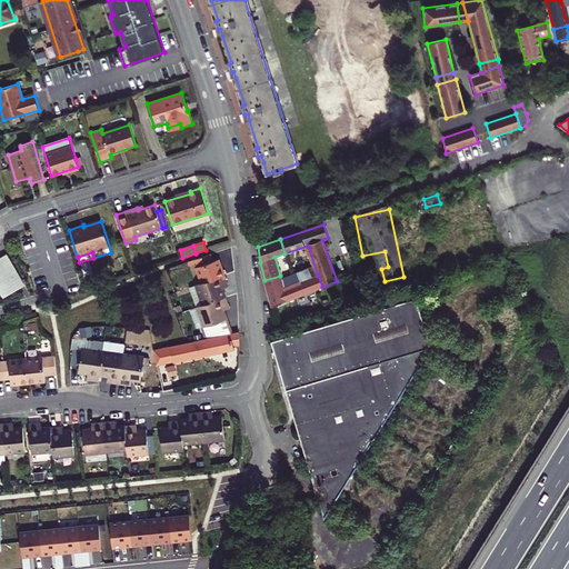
[(7,255),(0,258),(0,291),(3,298),(25,286),(7,255)]
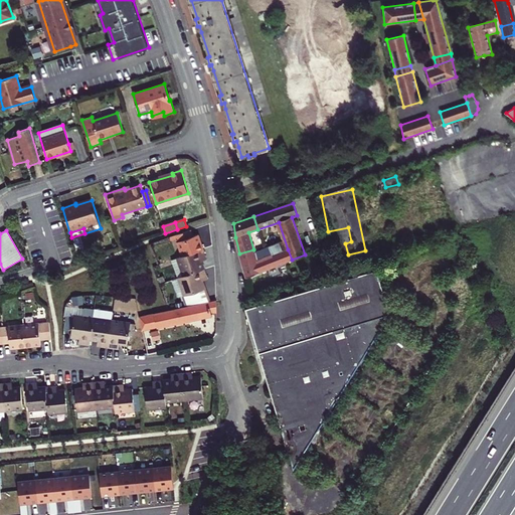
[(193,236),(191,230),(175,235),(176,239),(182,256),(203,249),(198,234),(193,236)]
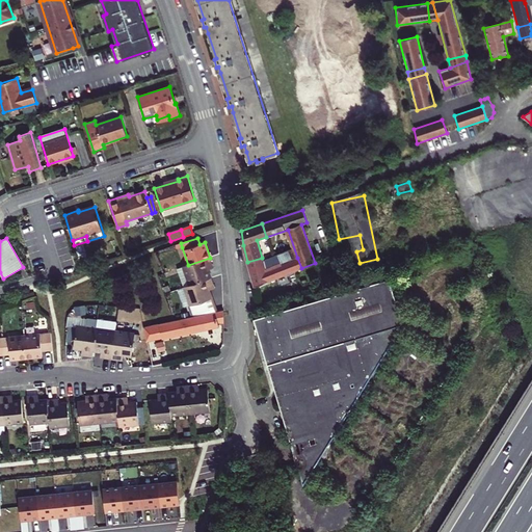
[(262,258),(247,262),(255,287),(301,268),(297,258),(292,260),(288,250),(262,262),(262,258)]
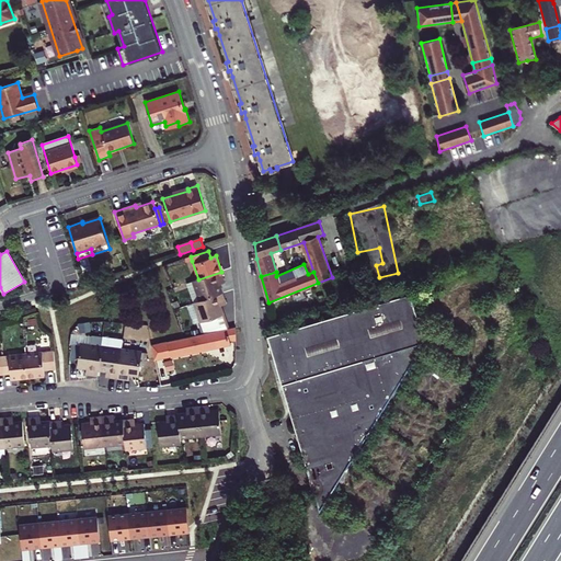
[(198,279),(193,282),(199,300),(222,293),(220,284),(218,281),(224,278),(221,272),(198,279)]
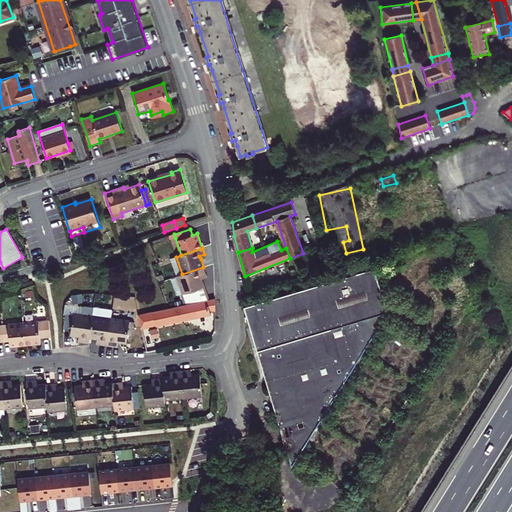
[(349,254),(351,261),(369,255),(367,249),(349,254)]
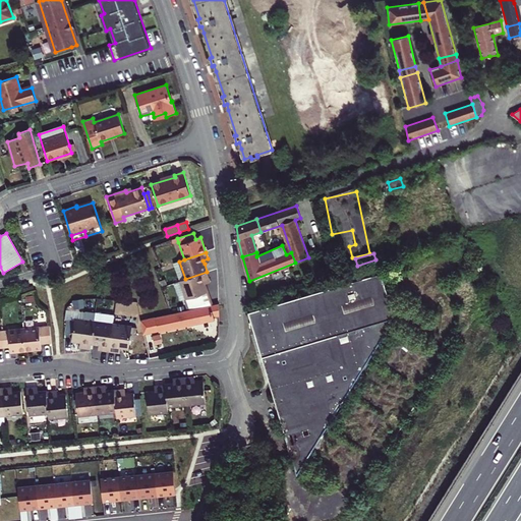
[(321,280),(340,273),(337,266),(317,273),(321,280)]
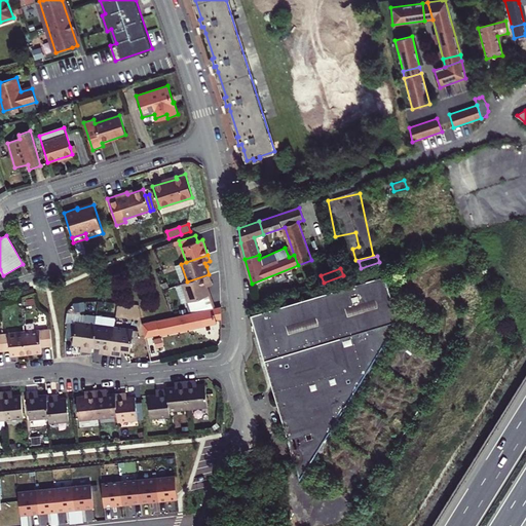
[(205,283),(211,282),(209,274),(187,282),(182,284),(191,313),(215,308),(207,287),(205,283)]
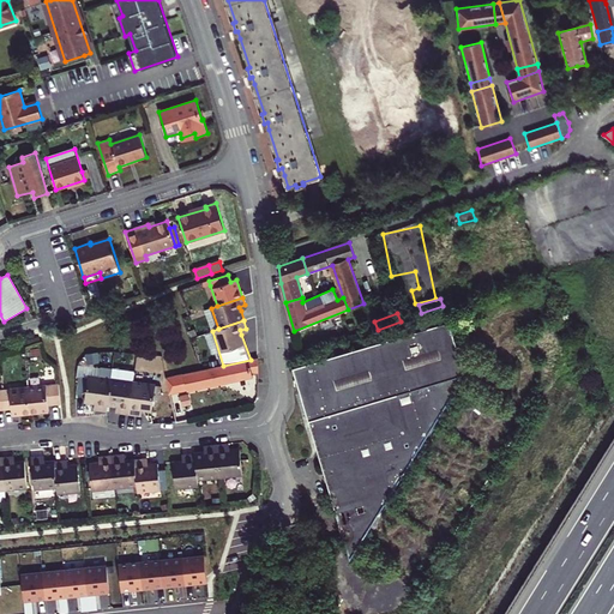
[(344,542),(365,536),(465,374),(450,321),(293,367),(344,542)]
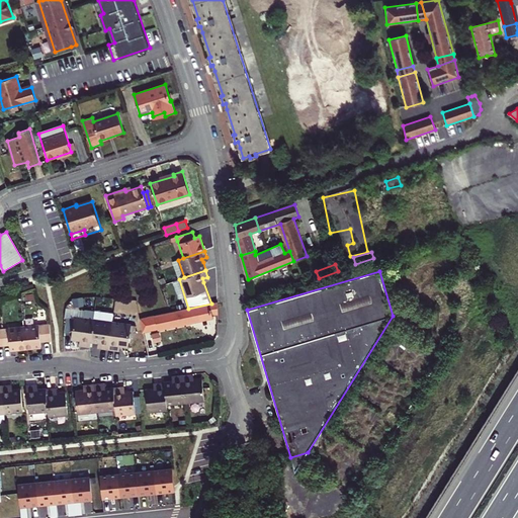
[(188,309),(139,319),(143,332),(158,329),(158,330),(213,318),(212,315),(219,315),(218,301),(211,304),(188,309)]
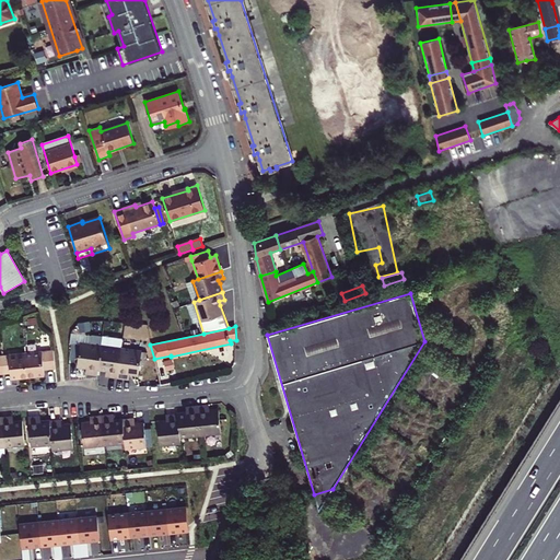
[(80,343),(79,359),(78,368),(86,368),(91,369),(90,374),(97,375),(97,370),(101,346),(102,337),(92,336),(91,345),(81,342),(80,343)]
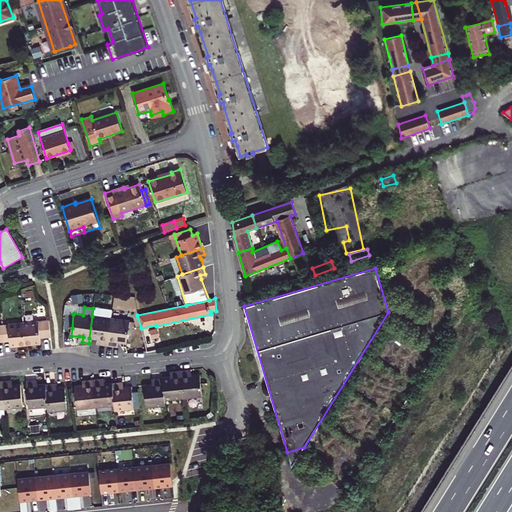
[(111,318),(92,316),(89,338),(98,339),(101,339),(101,345),(107,346),(111,318)]
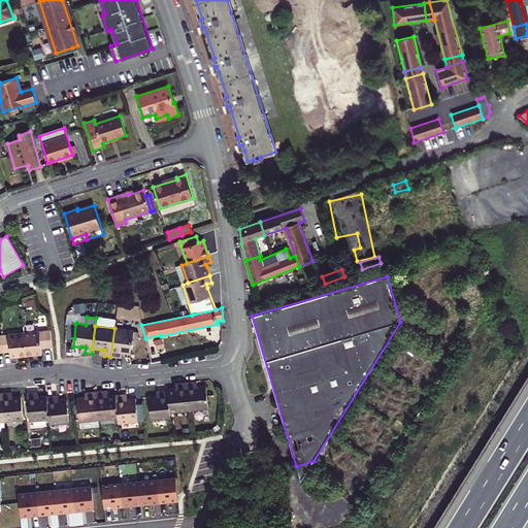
[(114,328),(110,357),(118,357),(119,352),(122,353),(131,354),(132,343),(134,331),(114,328)]
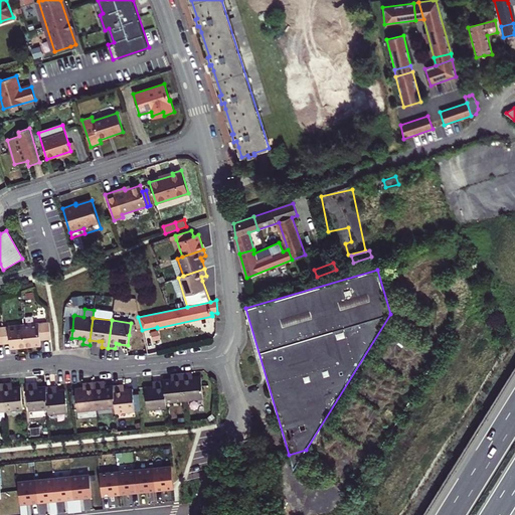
[(23,325),(26,347),(41,345),(40,340),(51,339),(49,322),(23,325)]
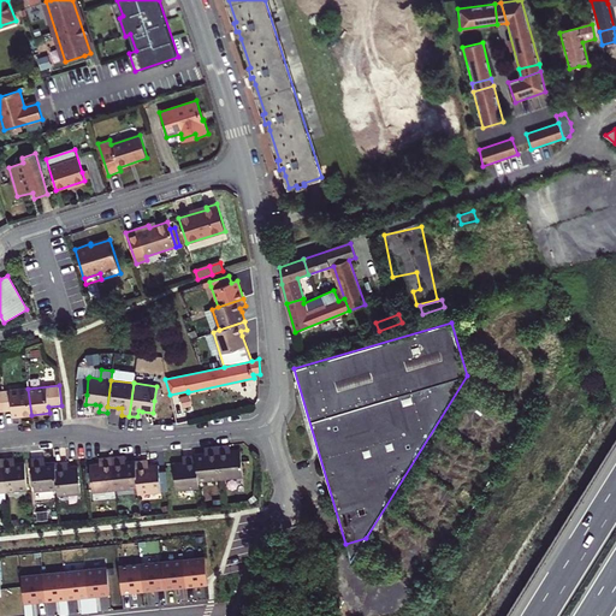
[(3,391),(4,412),(12,410),(12,416),(31,415),(28,389),(3,391)]
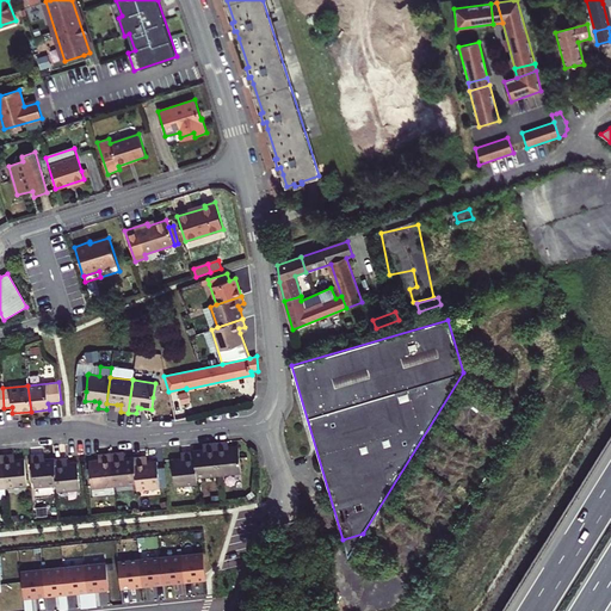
[(187,392),(178,394),(179,403),(189,402),(187,392)]
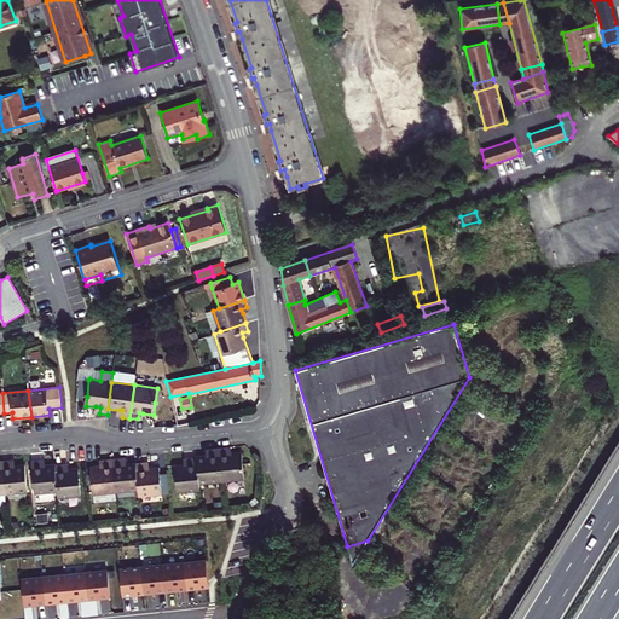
[(227,453),(226,447),(218,449),(221,481),(244,479),(242,452),(231,453),(227,453)]
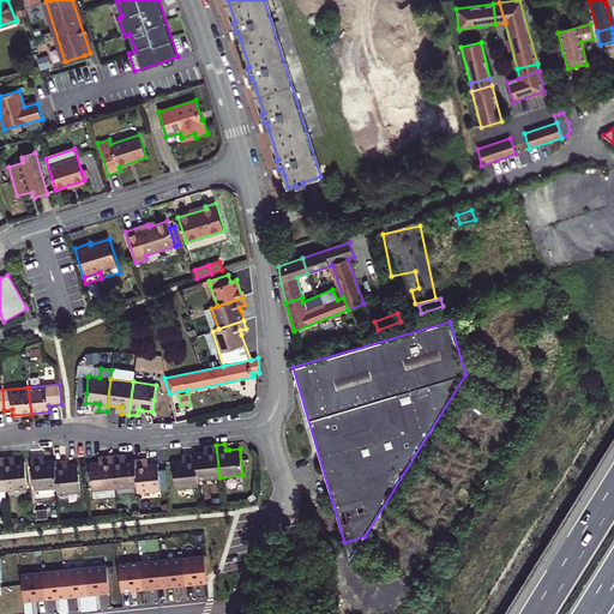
[(216,445),(209,445),(209,452),(204,452),(194,453),(198,480),(220,477),(216,445)]
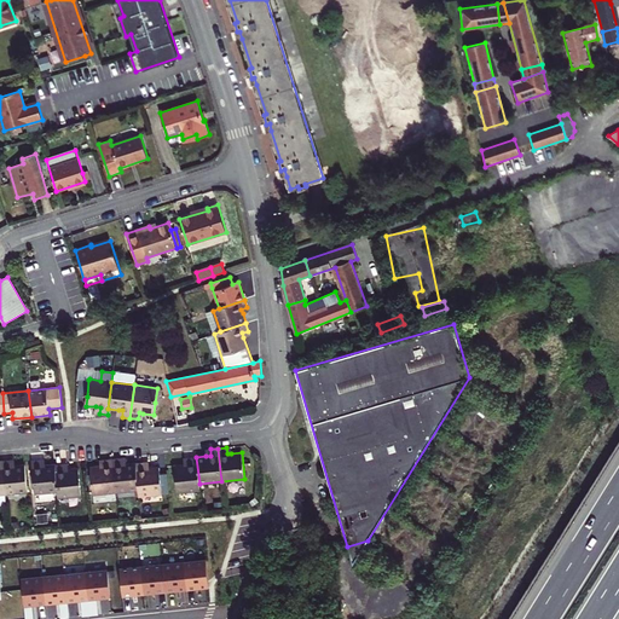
[(184,464),(174,466),(177,492),(200,490),(200,484),(196,457),(189,457),(189,464),(184,464)]
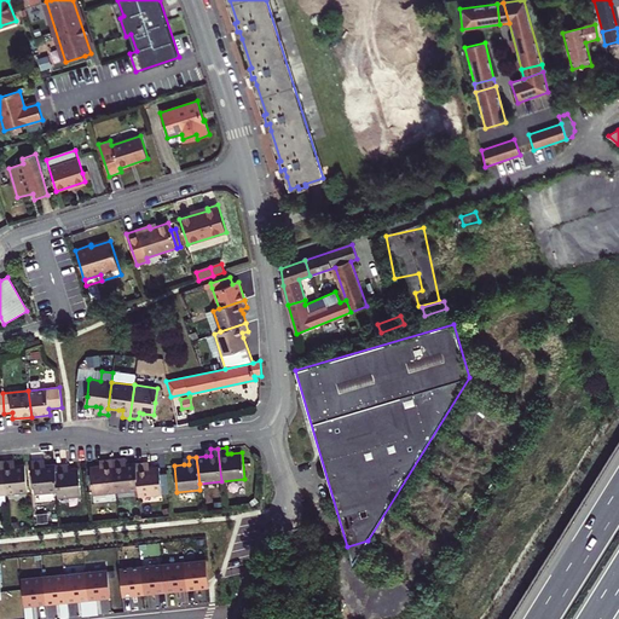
[(113,460),(116,492),(138,490),(136,463),(126,464),(121,464),(121,458),(113,460)]
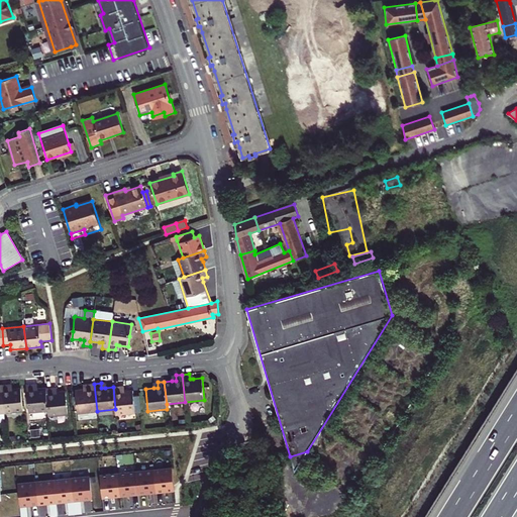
[(33,389),(33,384),(26,385),(29,413),(48,410),(45,388),(37,389),(33,389)]
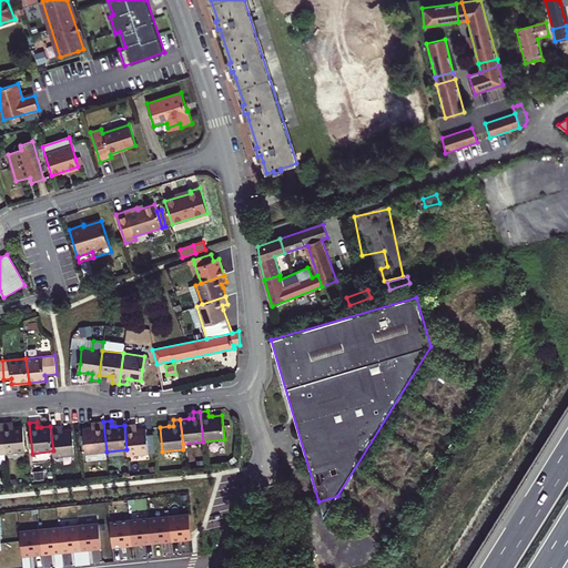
[(92,428),(83,429),(85,454),(107,452),(103,422),(95,422),(97,427),(92,428)]
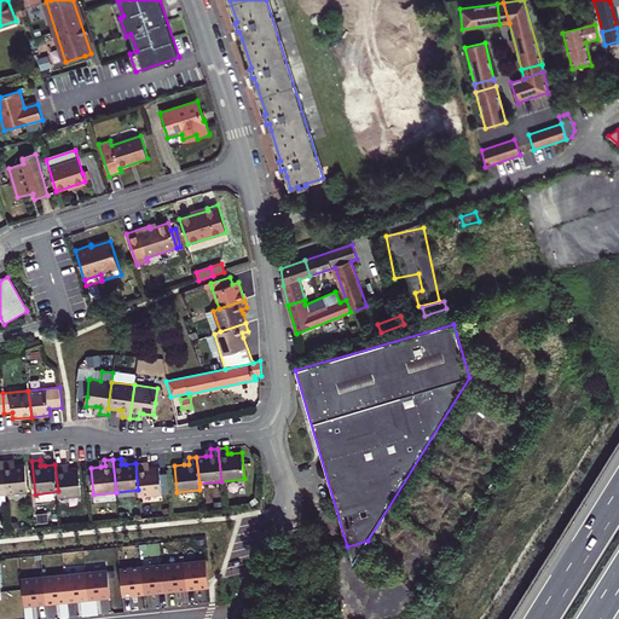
[(1,462),(5,495),(28,492),(25,466),(15,467),(11,467),(10,461),(1,462)]
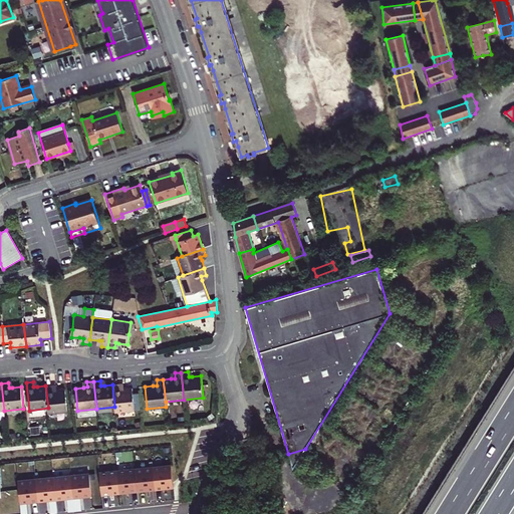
[(112,384),(114,407),(115,412),(135,410),(132,388),(123,389),(119,389),(119,383),(112,384)]
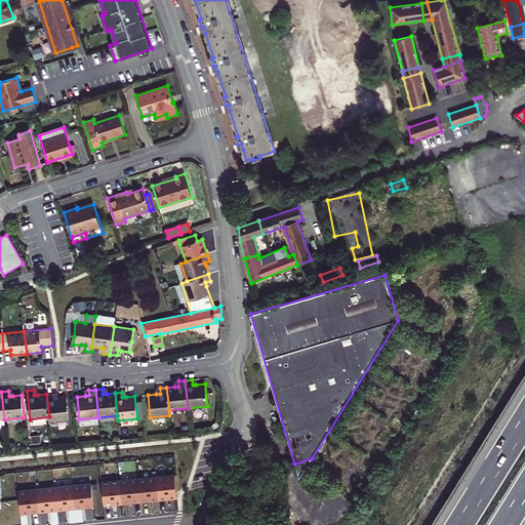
[(54,399),(53,393),(46,394),(49,416),(49,422),(69,420),(67,398),(57,398),(54,399)]
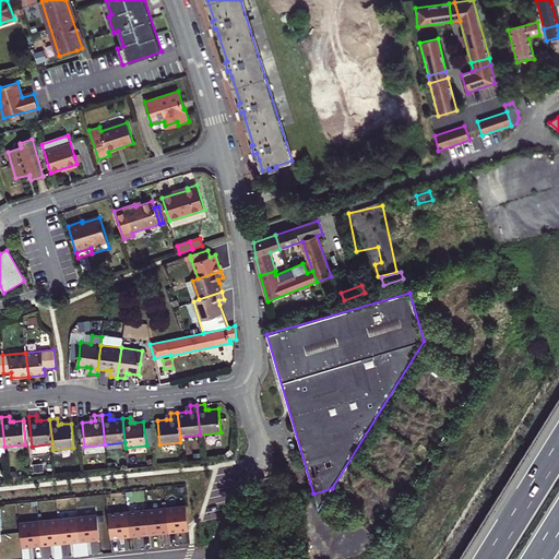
[(332,488),(313,494),(319,510),(332,488)]
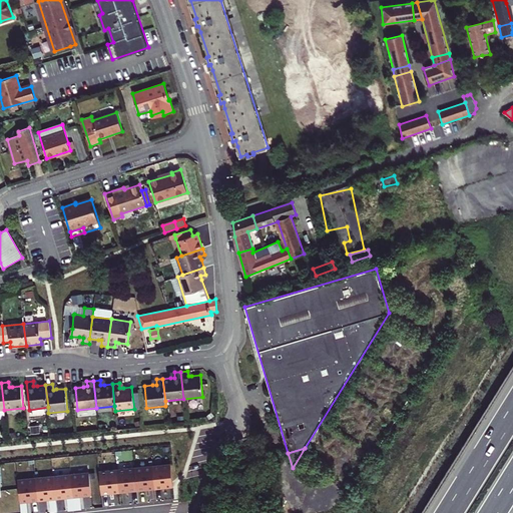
[(173,485),(171,464),(153,466),(155,487),(173,485)]
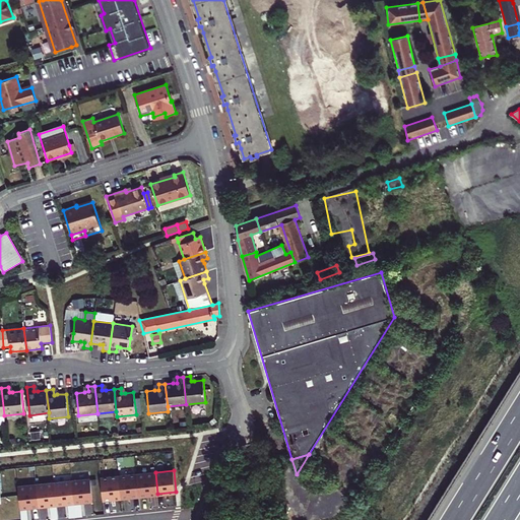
[(157,494),(155,472),(137,474),(139,496),(157,494)]
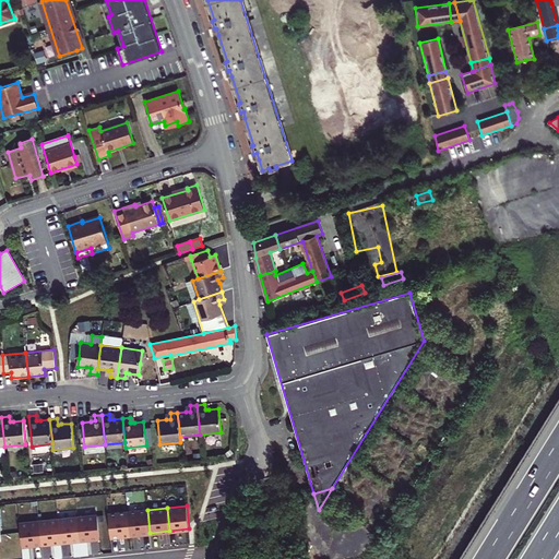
[(147,510),(128,511),(131,535),(150,533),(147,510)]
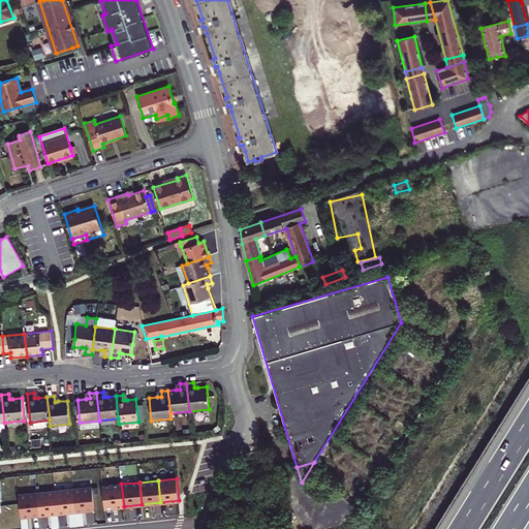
[(102,486),(104,508),(124,506),(121,484),(102,486)]
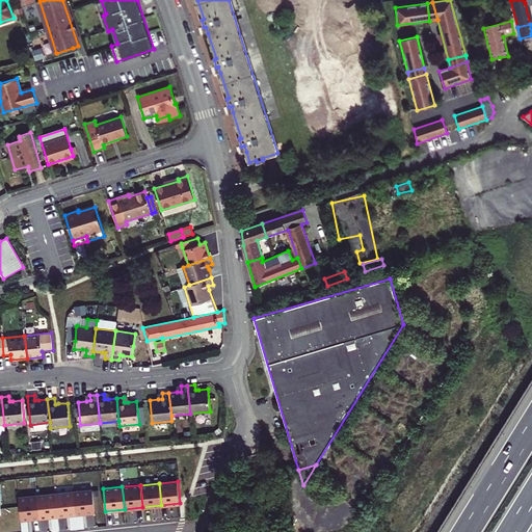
[(74,491),(76,514),(96,512),(92,489),(74,491)]
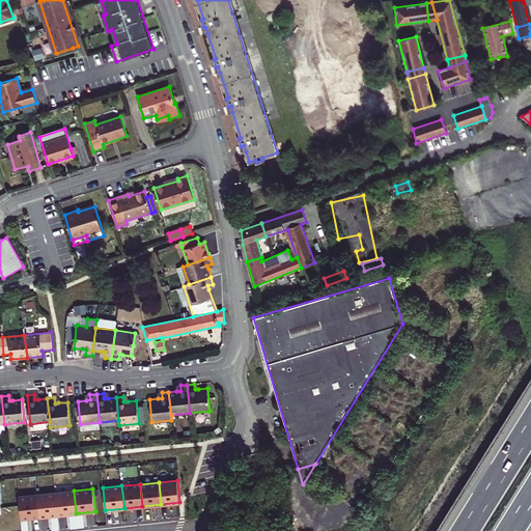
[(76,513),(74,491),(56,493),(58,515),(76,513)]
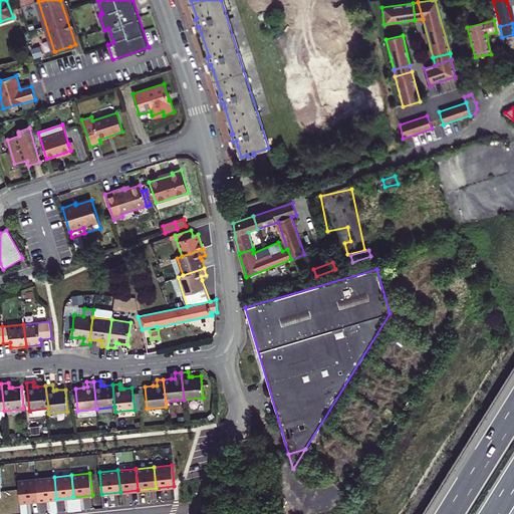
[(56,499),(54,477),(36,479),(38,500),(56,499)]
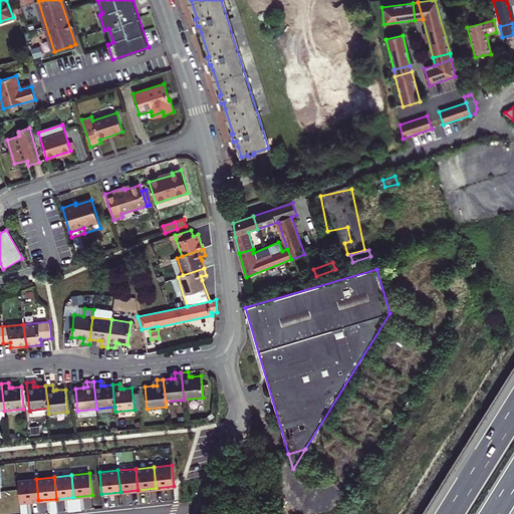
[(38,500),(36,479),(18,481),(20,502),(38,500)]
